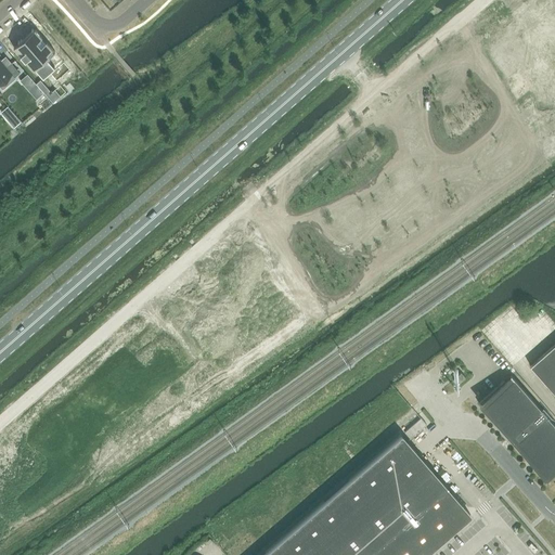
[(0,61),(0,84),(11,74),(14,78),(20,73),(11,63),(7,67),(0,61)]
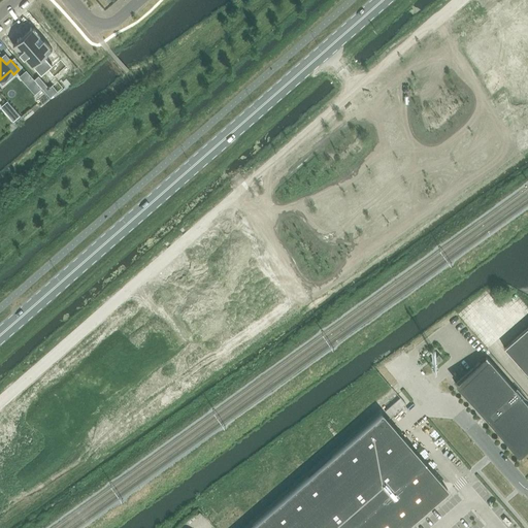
[(41,89),(26,70),(19,76),(35,94),(41,89)]
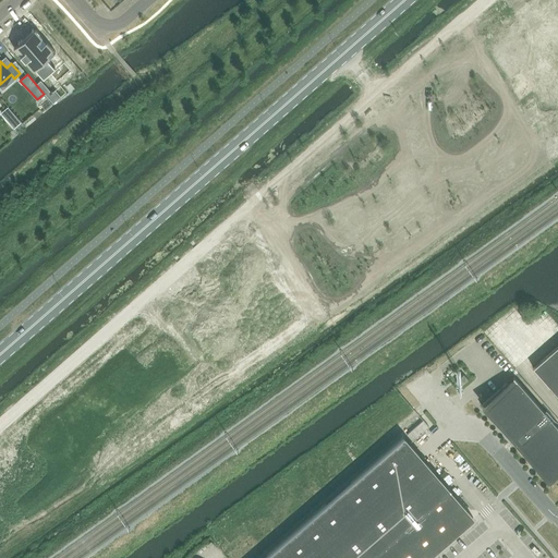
[(55,89),(51,93),(40,81),(36,84),(52,102),(60,96),(55,89)]
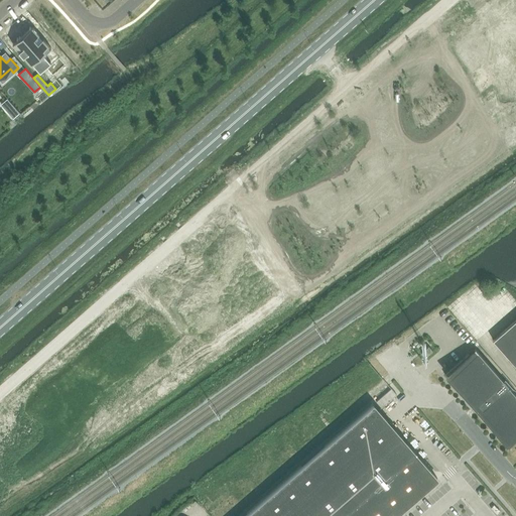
[(13,106),(7,112),(13,118),(19,113),(13,106)]
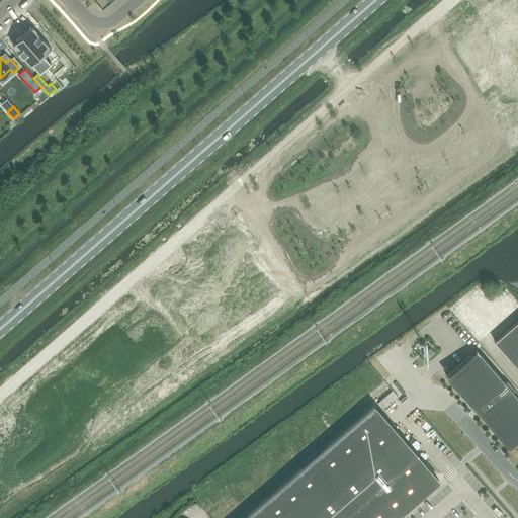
[(517,321),(495,341),(517,367),(517,321)]
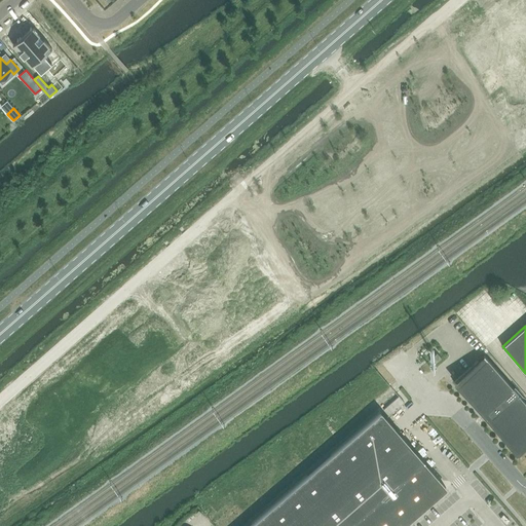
[(437,352),(429,360),(434,364),(441,358),(437,352)]
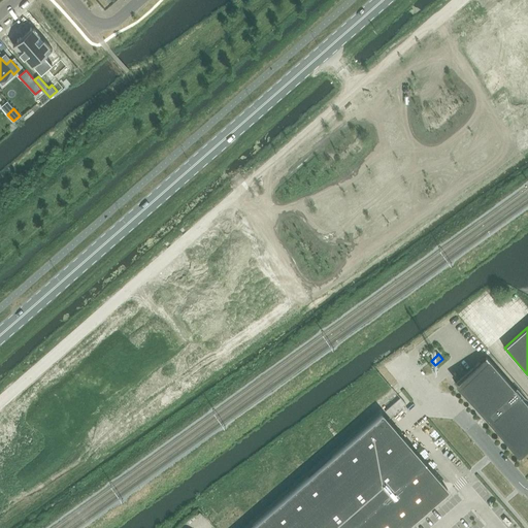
[(455,384),(485,418),(486,417),(483,414),(486,411),(520,450),(527,442),(527,402),(486,356),(486,357),(489,361),(483,366),(480,362),(455,384)]
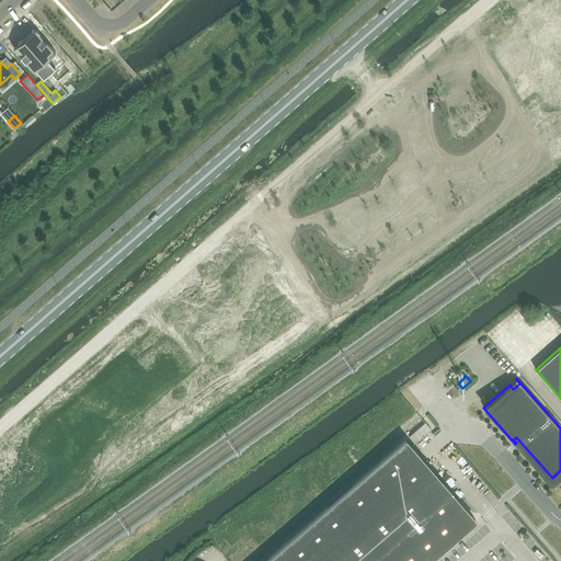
[(409,436),(414,444),(432,430),(425,422),(409,436)]
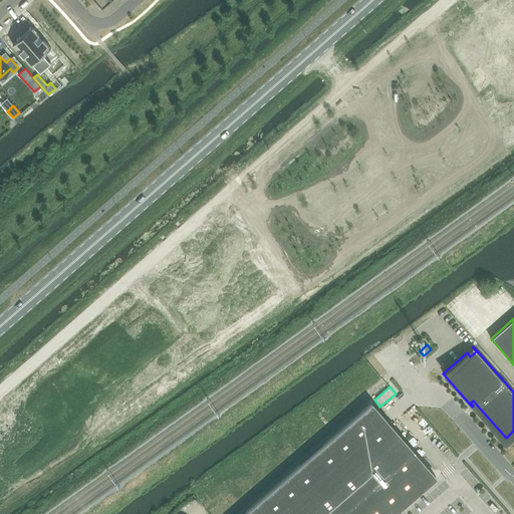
[(392,513),(436,477),(371,403),(243,513),(392,513)]
